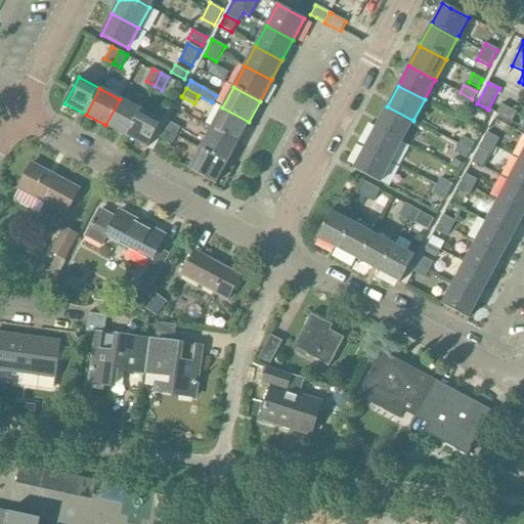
[(460,92),(455,100),(468,107),(472,99),(460,92)]
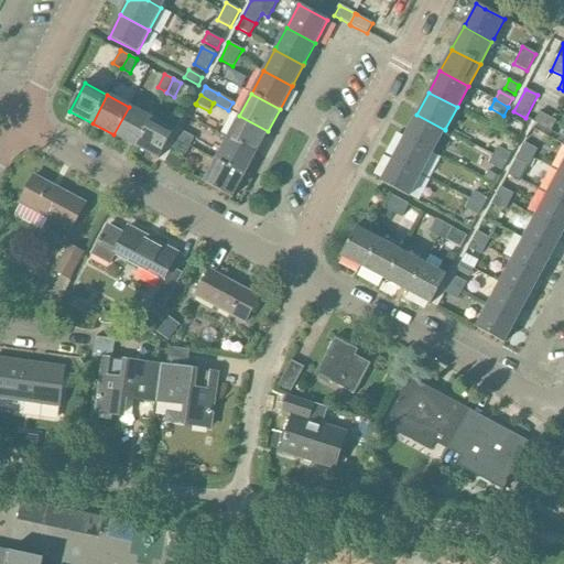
[(129,107),(114,134),(115,136),(138,148),(152,119),(130,107),(129,107)]
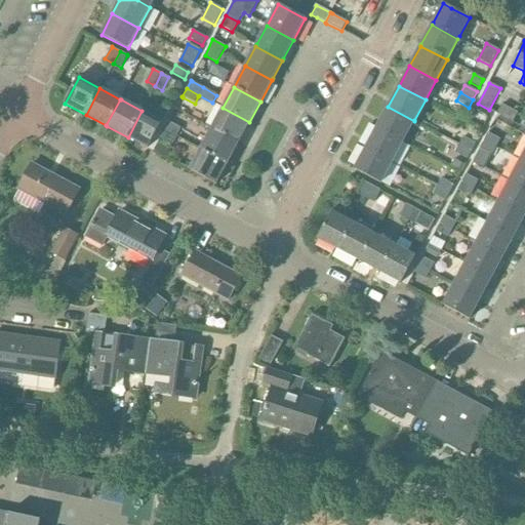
[(513,122),(518,113),(501,105),(496,114),(513,122)]
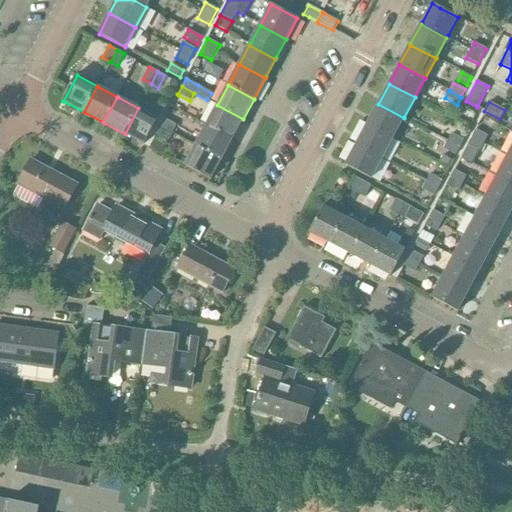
[(378,104),(367,124),(393,137),(404,118),(378,104)]
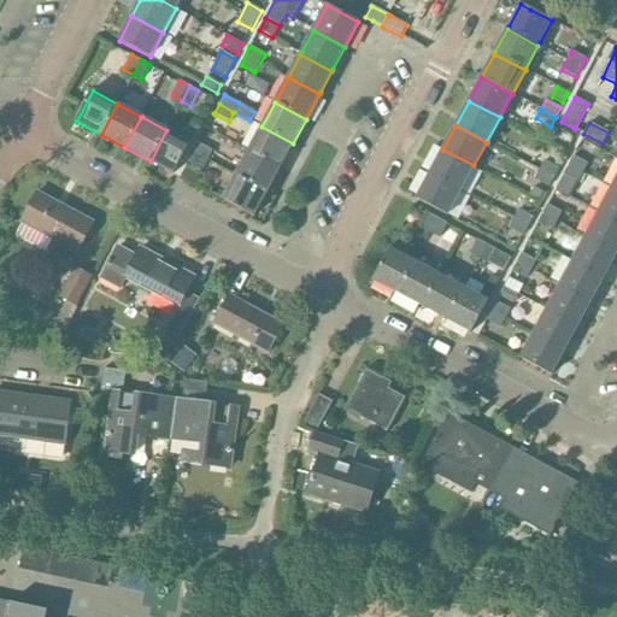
[(280,168),(293,144),(262,127),(248,152),(280,168)]
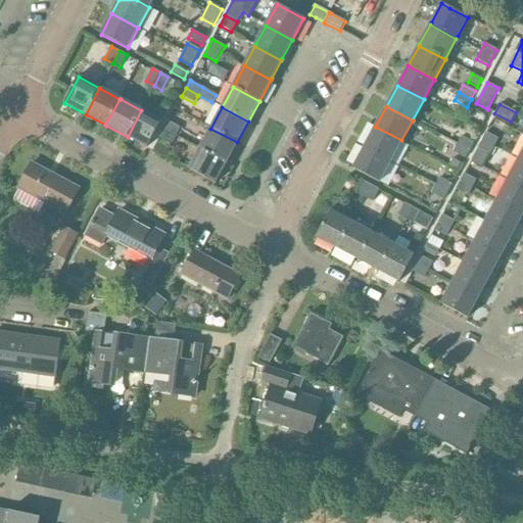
[(141,110),(128,137),(147,147),(161,122),(141,110)]
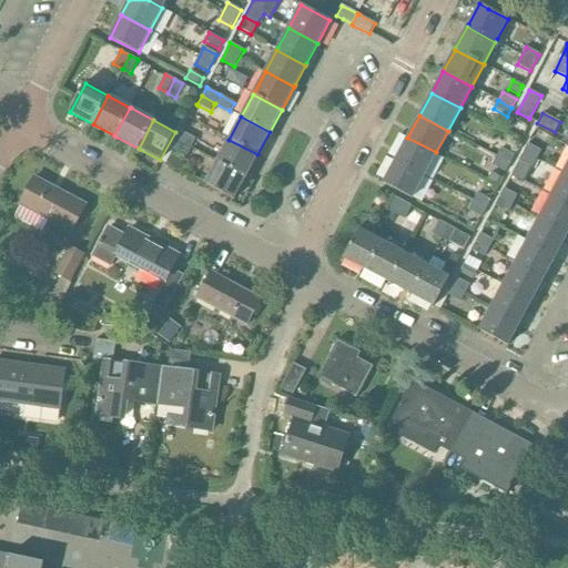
[(178,141),(191,148),(195,139),(182,132),(178,141)]
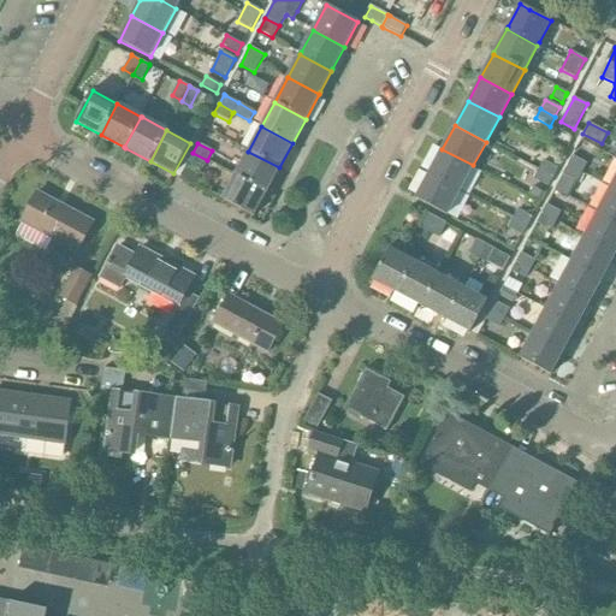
[(442,149),(428,175),(460,191),(473,165),(442,149)]
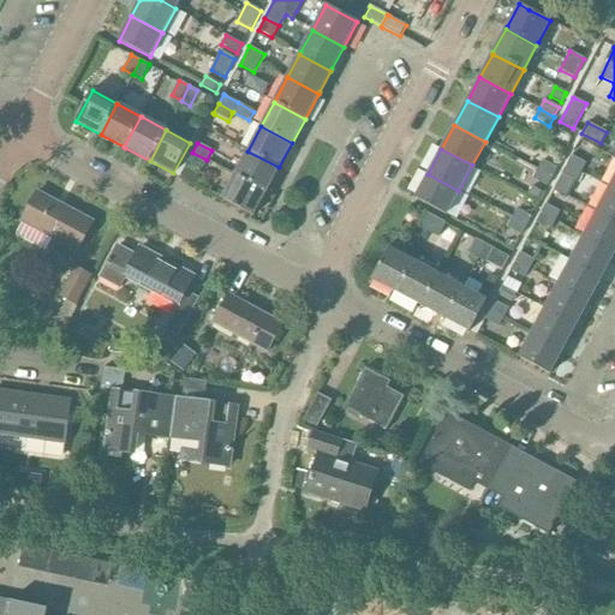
[(266,192),(279,167),(248,151),(234,175),(266,192)]
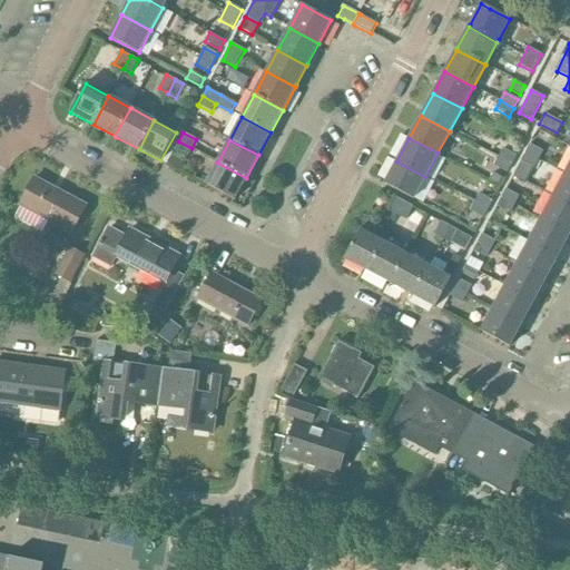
[(188,157),(192,148),(178,141),(174,149),(188,157)]
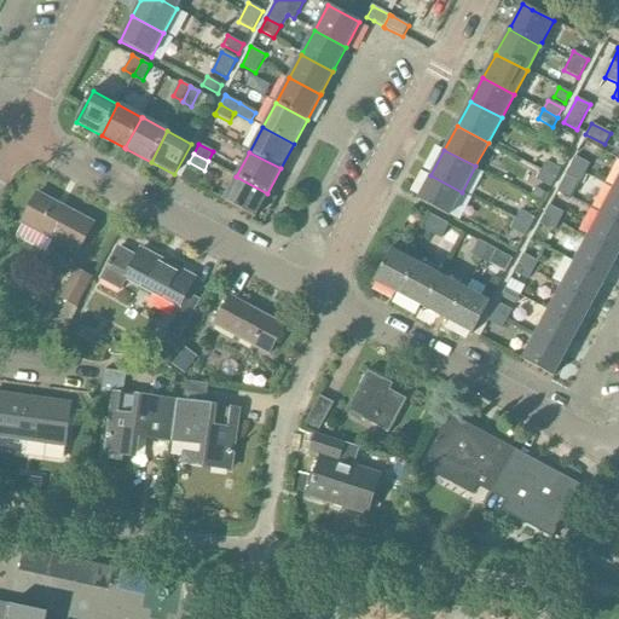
[(579,183),(585,172),(589,165),(576,156),(565,175),(579,183)]
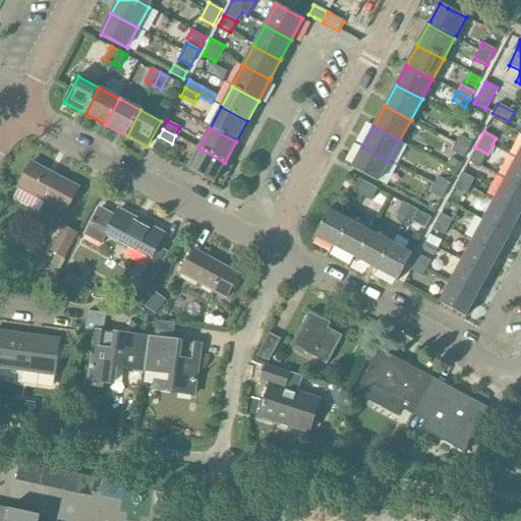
[(464,159),(472,142),(460,135),(452,152),(464,159)]
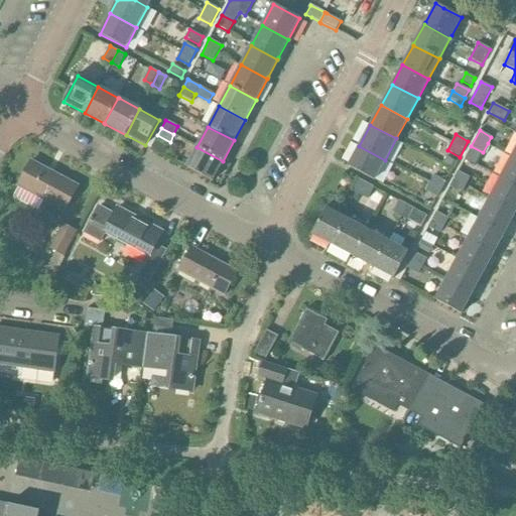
[(154,141),(151,147),(162,154),(166,147),(154,141)]
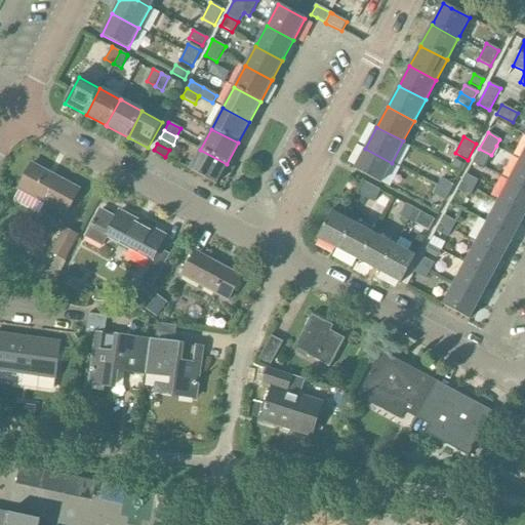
[(365,149),(354,169),(380,184),(392,163),(365,149)]
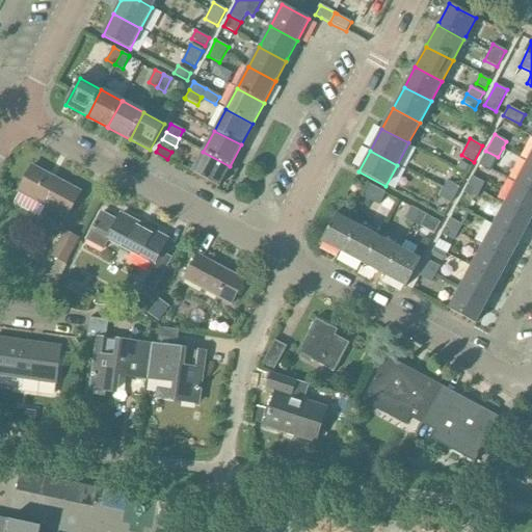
[(218,187),(230,166),(203,152),(191,173),(218,187)]
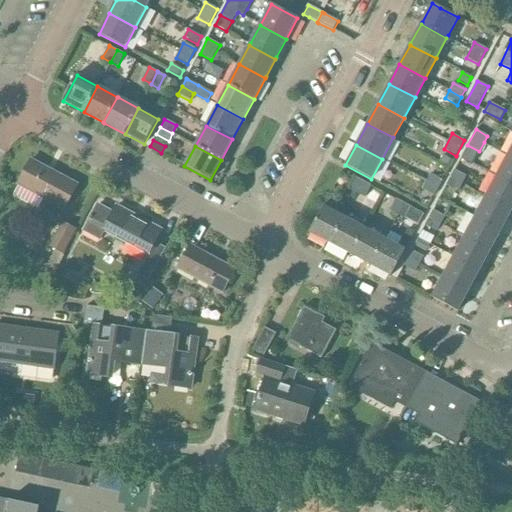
[(443,155),(440,161),(447,165),(450,159),(443,155)]
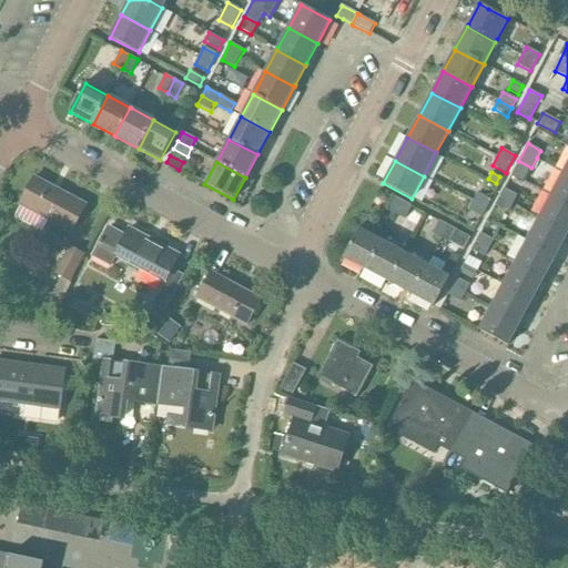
[(567,176),(563,173),(550,196),(567,205),(567,176)]
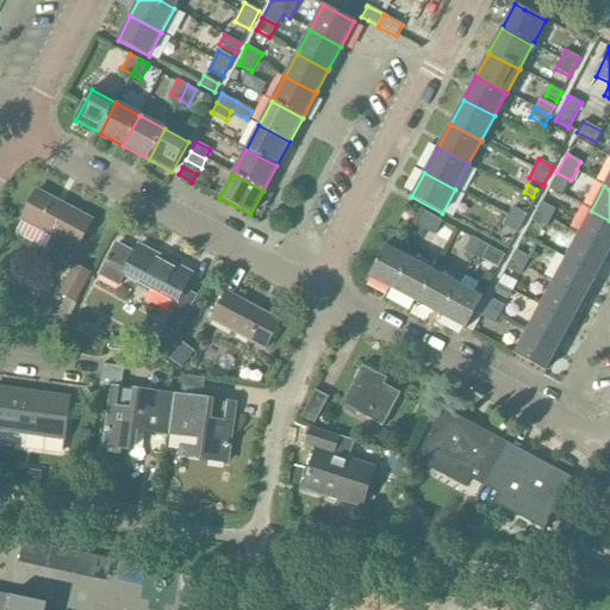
[(76,250),(93,221),(37,191),(22,221),(76,250)]
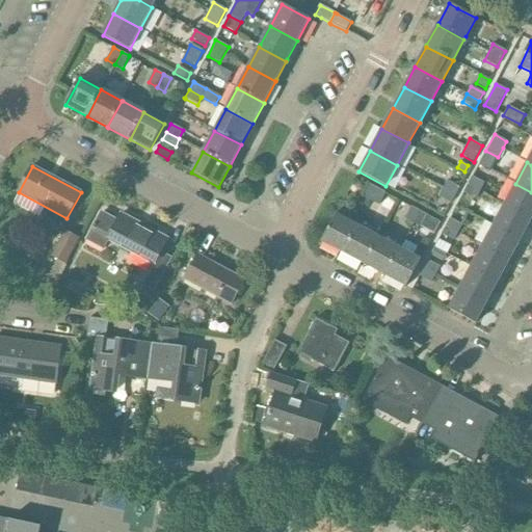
[(476,200),(484,183),(472,177),(463,193),(476,200)]
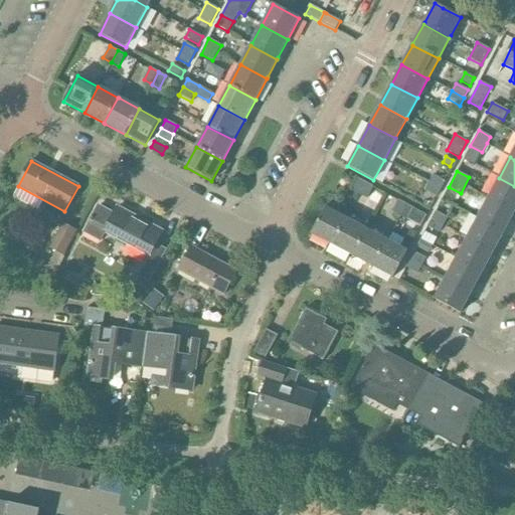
[(437,197),(446,182),(434,175),(424,190),(437,197)]
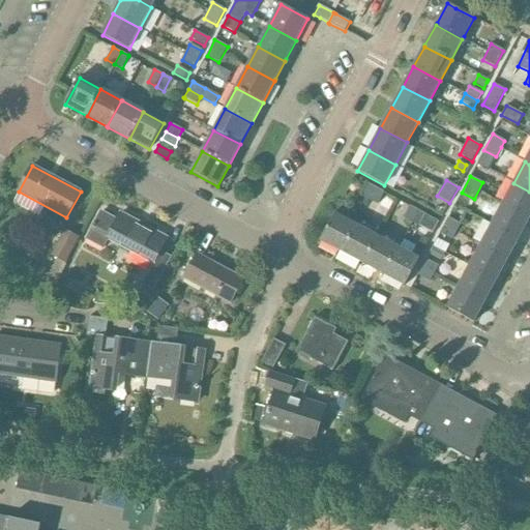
[(378,205),(384,193),(369,183),(362,197),(378,205)]
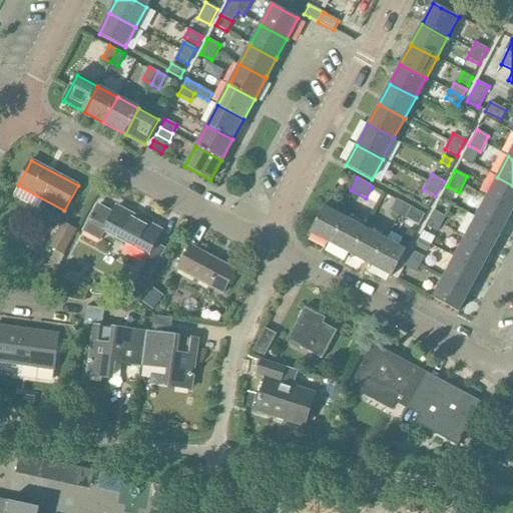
[(497,178),(487,197),(512,211),(512,209),(512,185),(497,177),(497,178)]
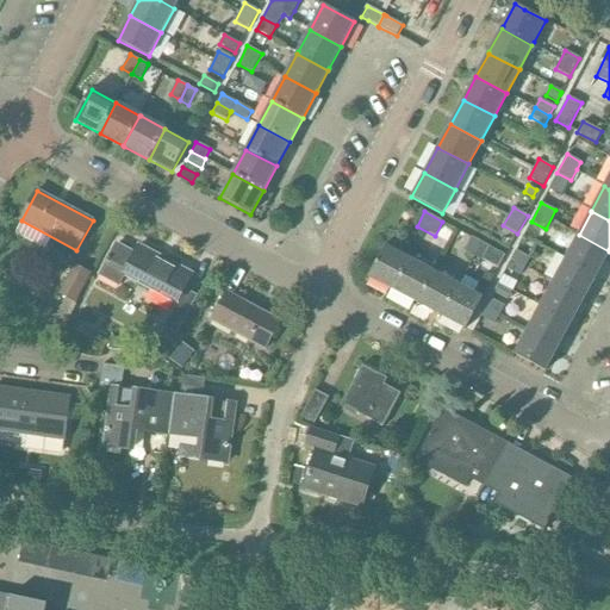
[(577,237),(565,260),(596,275),(608,254),(609,251),(579,235),(577,237)]
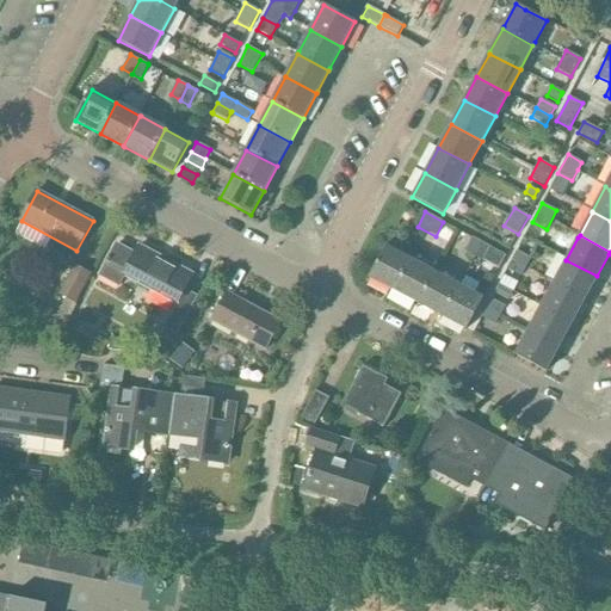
[(473,238),(464,252),(482,261),(482,260),(489,247),(473,238)]
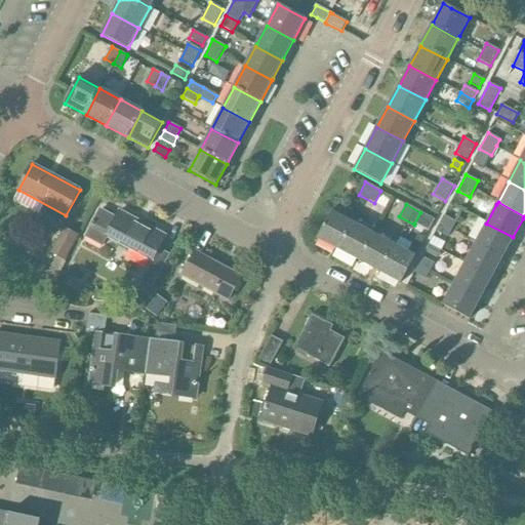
[(116,218),(101,210),(85,238),(103,247),(109,237),(120,243),(119,245),(138,255),(140,254),(151,259),(139,282),(152,288),(170,254),(160,248),(166,236),(120,211),(116,218)]
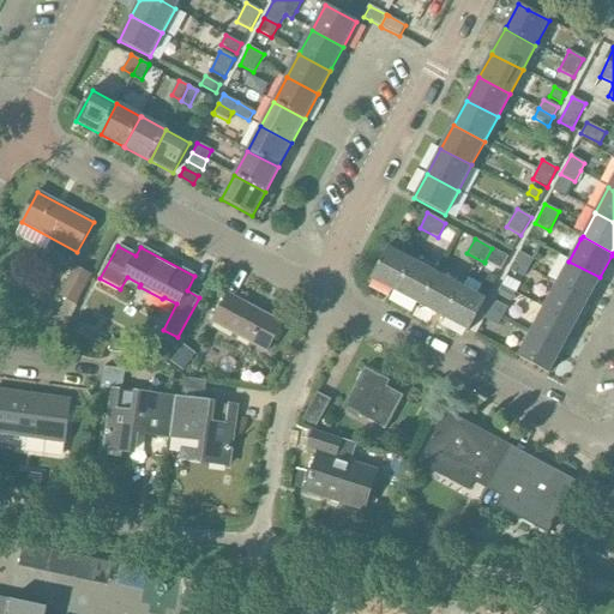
[(397,293),(414,262),(389,248),(372,280),(397,293)]
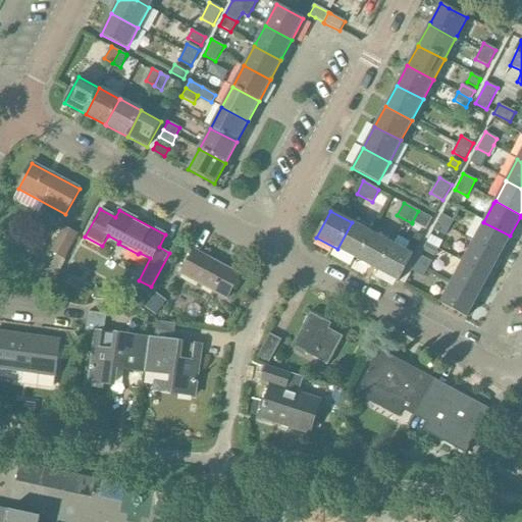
[(418,211),(412,222),(426,229),(432,218),(418,211)]
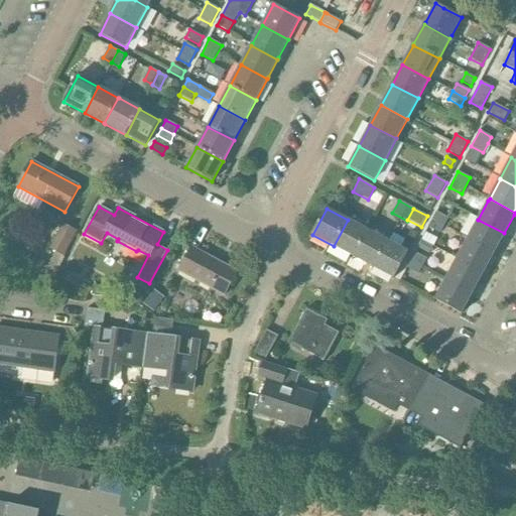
[(440,234),(448,219),(436,212),(428,228),(440,234)]
